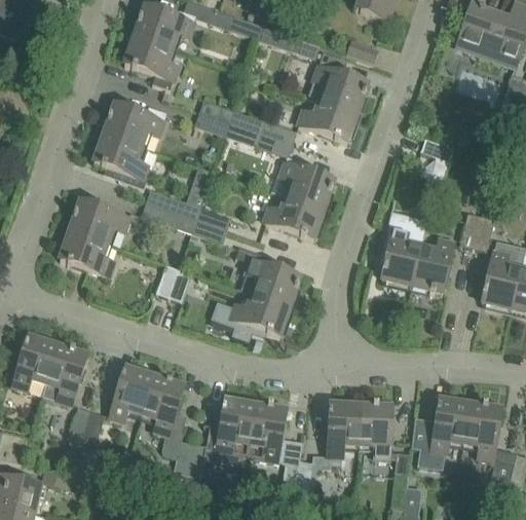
[(0,0),(0,34),(23,42),(36,0),(0,0)]
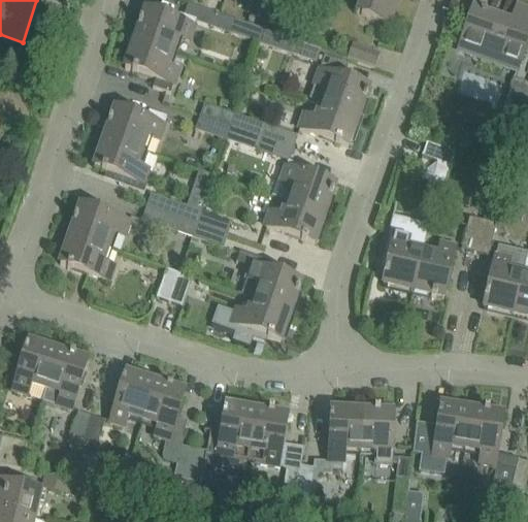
[(304,0),(301,11),(316,17),(321,0),(304,0)]
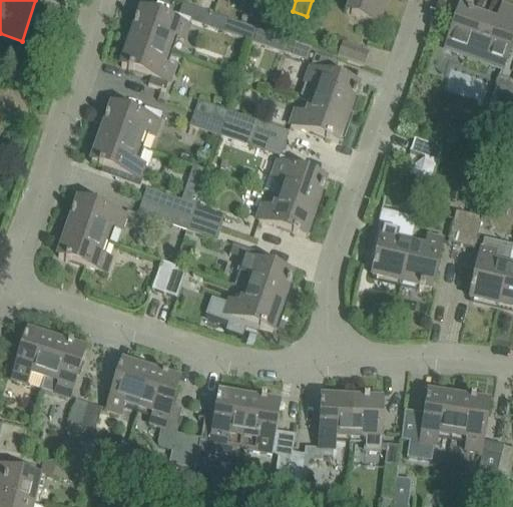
[(355,0),(352,10),(378,20),(385,0),(355,0)]
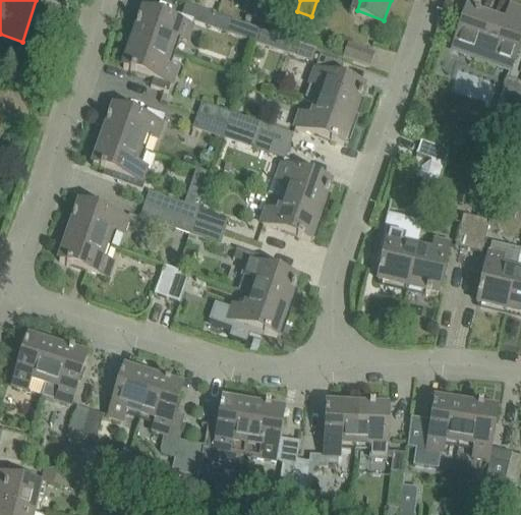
[(467,4),(454,41),(476,49),(474,54),(510,67),(520,33),(520,5),(510,2),(505,18),(478,10),(479,8),(474,6),(473,7),(468,6),(469,5),(467,4)]
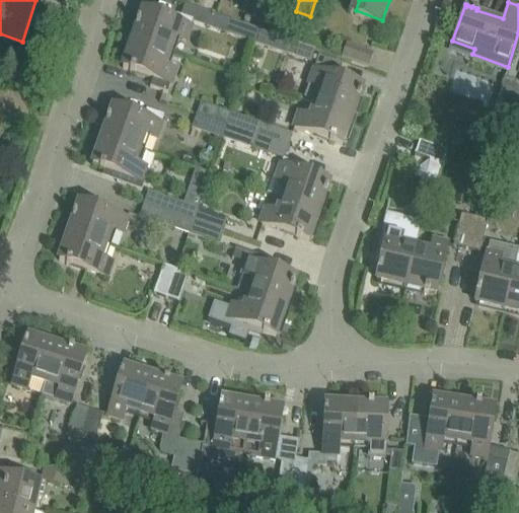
[(136,23),(132,34),(169,48),(174,33),(186,37),(193,16),(175,10),(172,17),(153,10),(142,6),(138,19),(137,18),(135,23),(136,23)]
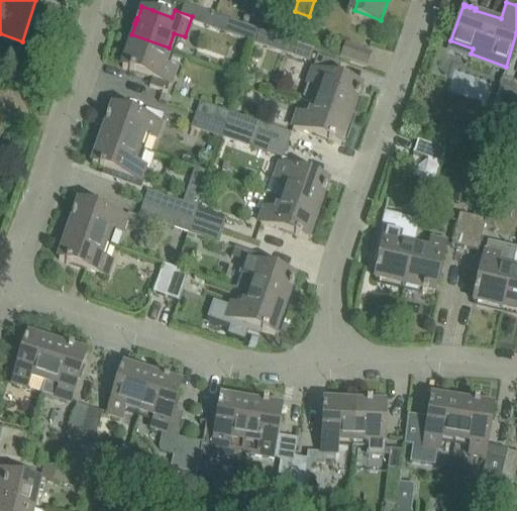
[(228,16),(224,29),(254,40),(259,26),(228,16)]
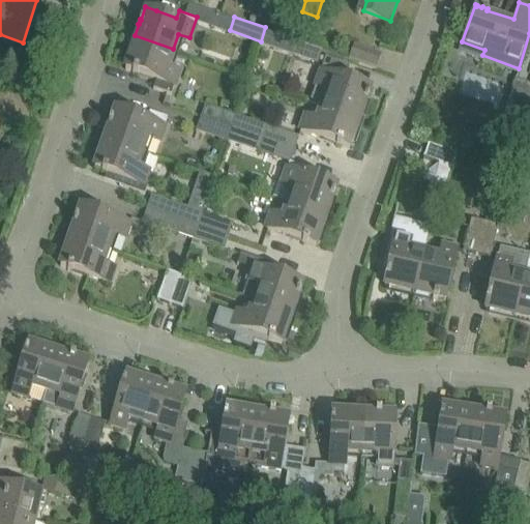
[(265,27),(261,41),(291,52),(296,37),(265,27)]
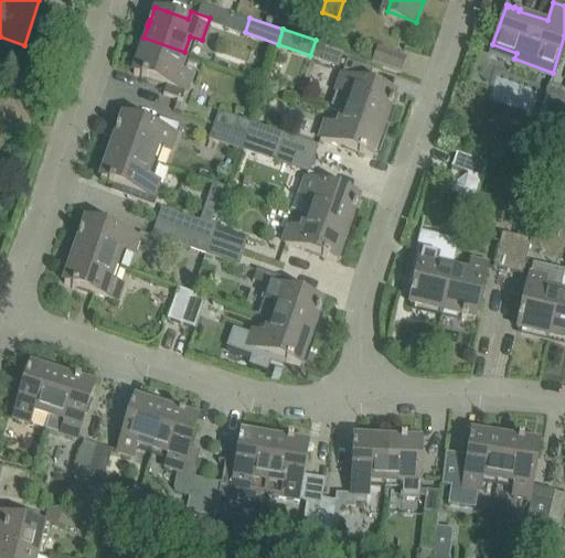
[(144,38),(132,70),(141,73),(140,74),(146,76),(146,75),(166,82),(162,90),(182,97),(190,73),(179,68),(184,52),(144,38)]
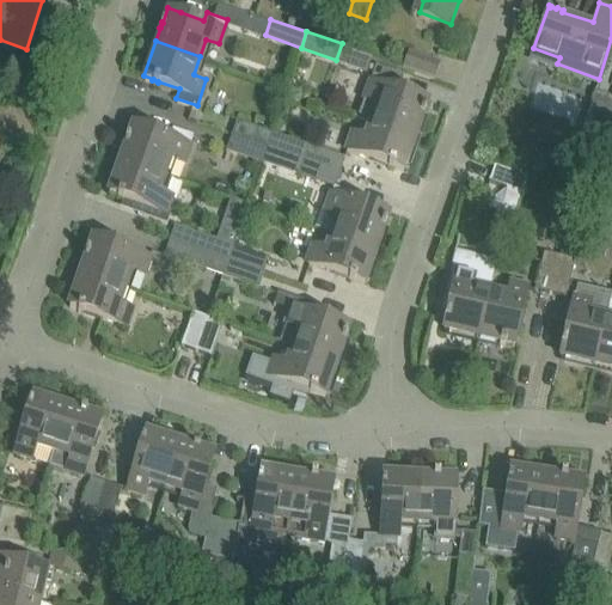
[(409,46),(403,65),(434,75),(440,57),(409,46)]
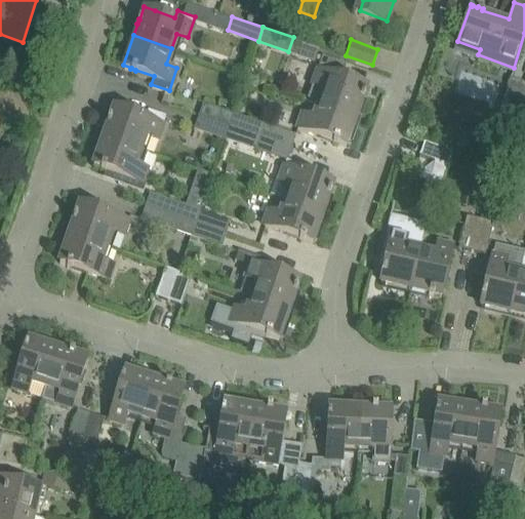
[(318,68),(314,82),(324,85),(319,101),(356,114),(361,95),(363,96),(364,91),(363,91),(365,84),(318,68)]
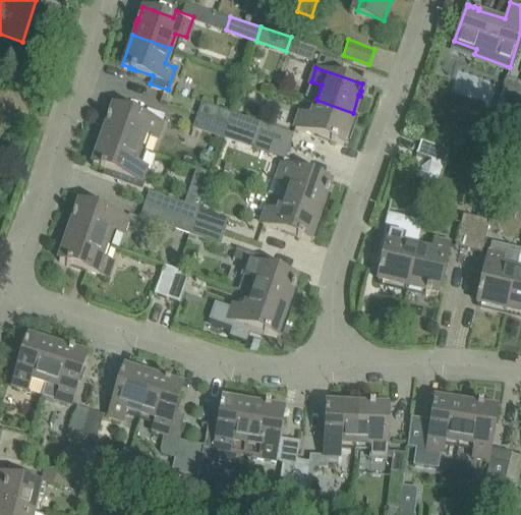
[(520,78),(506,73),(497,101),(517,108),(520,95),(520,78)]
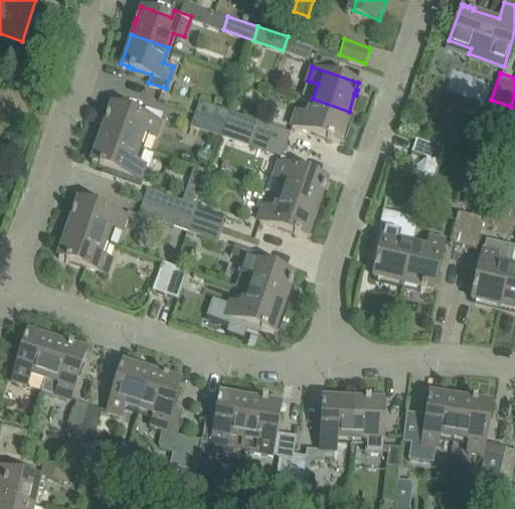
[(198,98),(194,111),(224,121),(229,109),(198,98)]
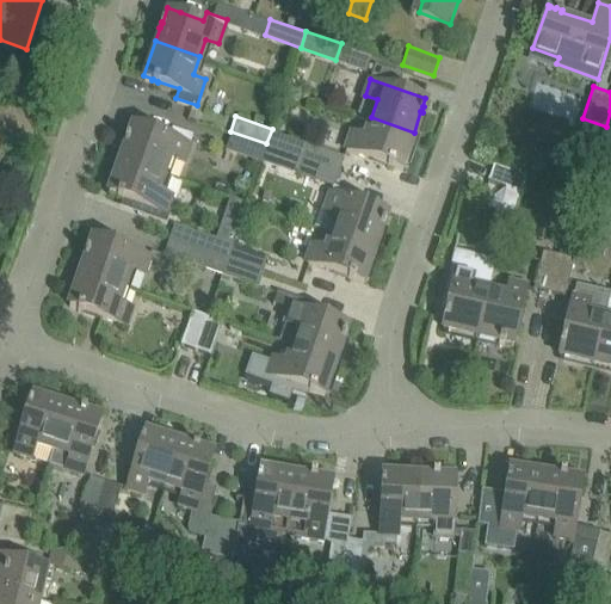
[(352,130),(346,147),(388,160),(387,162),(393,164),(393,162),(402,166),(414,133),(371,117),(365,135),(352,130)]
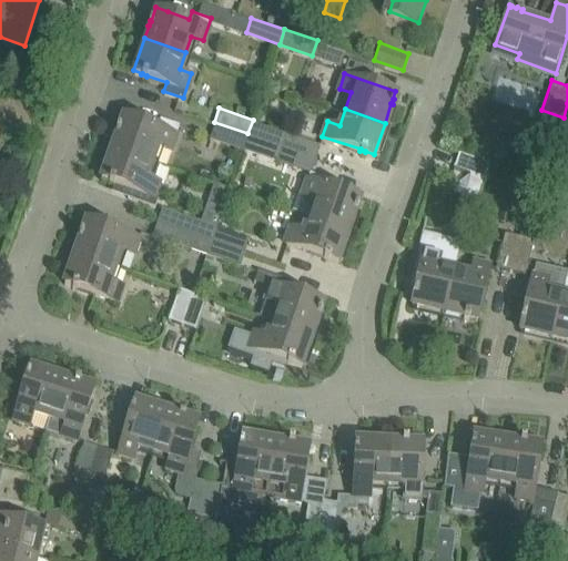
[(117,132),(112,144),(153,159),(156,161),(162,146),(170,150),(179,123),(160,116),(156,125),(123,113),(119,126),(118,126),(115,132),(117,132)]
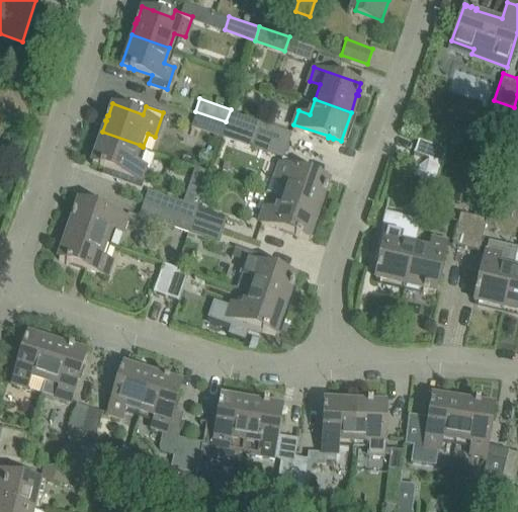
[(231,109),(226,121),(256,133),(261,119),(231,109)]
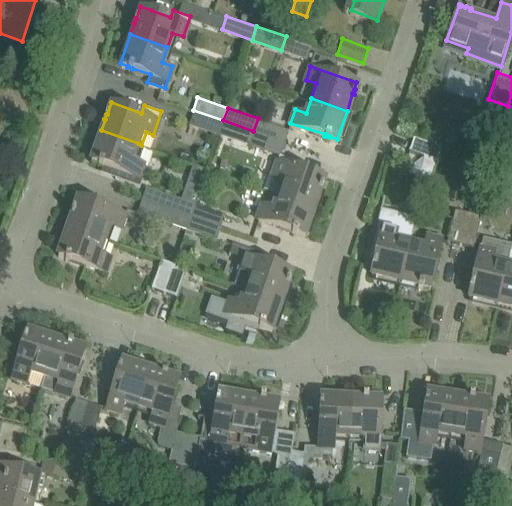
[(193,110),(189,122),(219,132),(223,120),(193,110)]
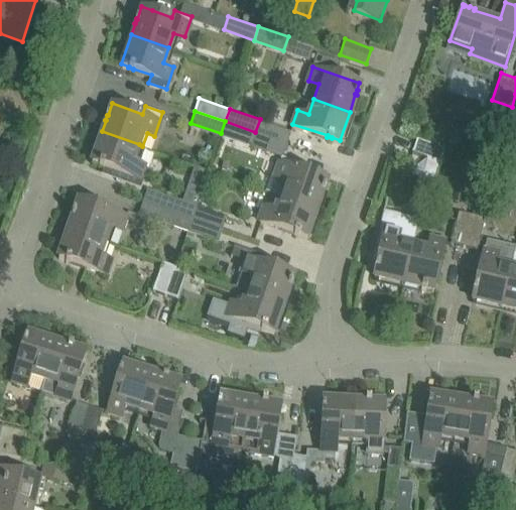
[(225,121),(221,133),(251,144),(255,132),(225,121)]
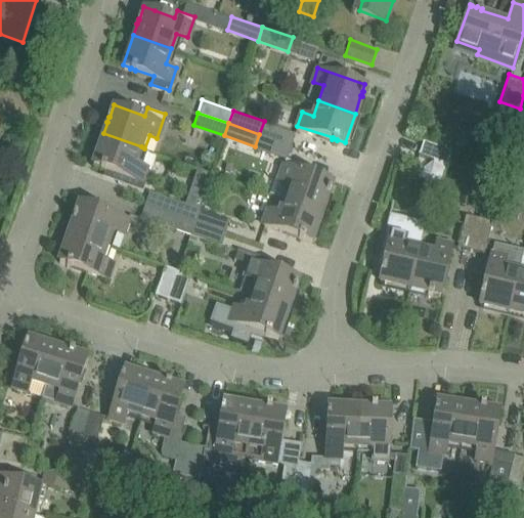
[(103,133),(93,163),(100,165),(100,166),(104,168),(105,167),(120,172),(117,179),(143,187),(146,178),(141,177),(145,166),(149,167),(156,152),(144,148),(141,146),(103,133)]
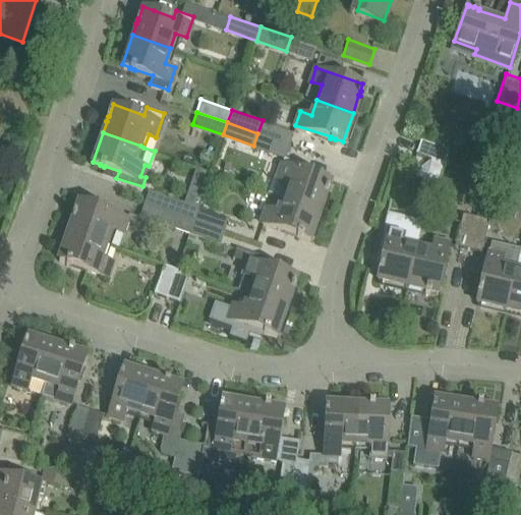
[(420,136),(415,151),(445,161),(450,148),(420,136)]
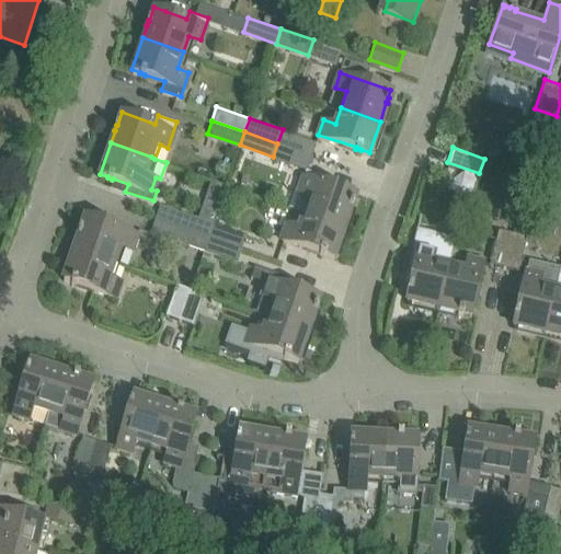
[(294,187),(288,205),(305,211),(344,224),(350,206),(352,206),(353,202),(352,200),(354,193),(343,188),(325,183),(329,175),(306,168),(298,189),(294,187)]
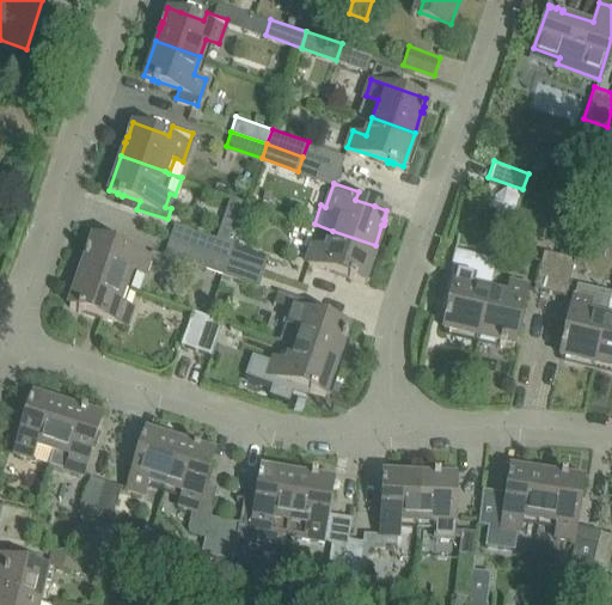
[(224,215),(216,236),(233,242),(240,221),(224,215)]
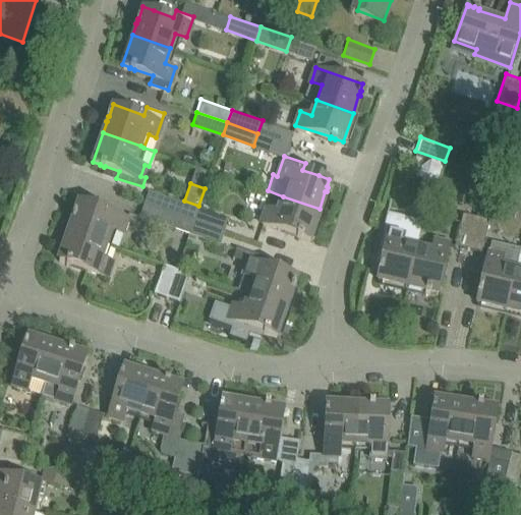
[(149,188),(145,202),(163,208),(193,219),(198,206),(184,201),(149,188)]
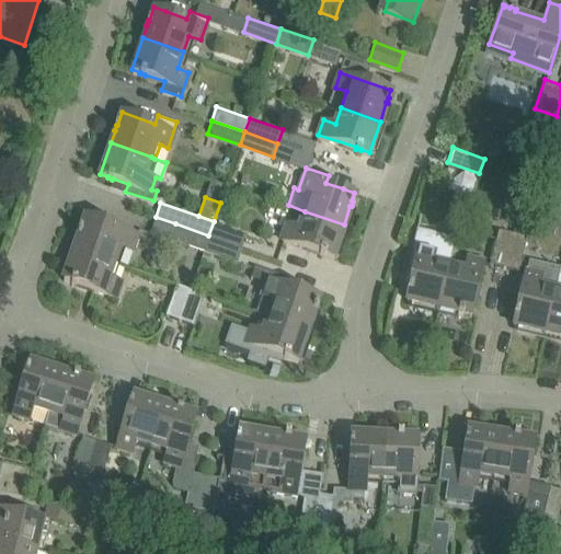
[(287,223),(283,238),(320,251),(319,252),(324,254),(325,252),(333,255),(344,224),(305,211),(299,227),(287,223)]
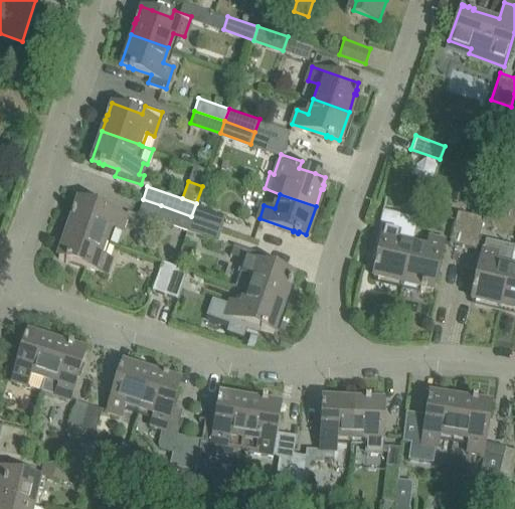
[(71,214),(67,226),(105,239),(111,224),(121,228),(126,214),(77,197),(73,210),(72,209),(70,214),(71,214)]
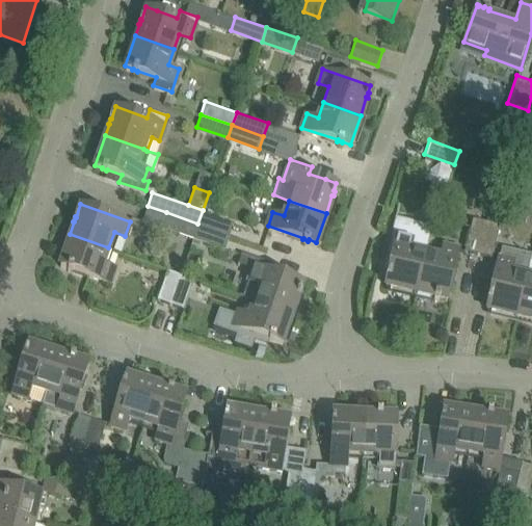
[(148,206),(142,218),(193,237),(197,224),(166,212),(148,206)]
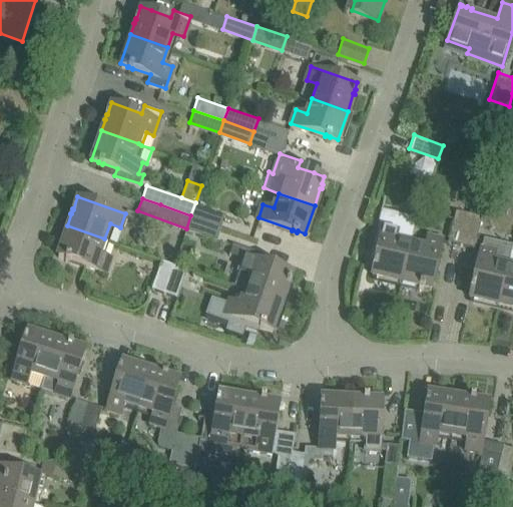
[(195,202),(190,215),(220,225),(225,213),(195,202)]
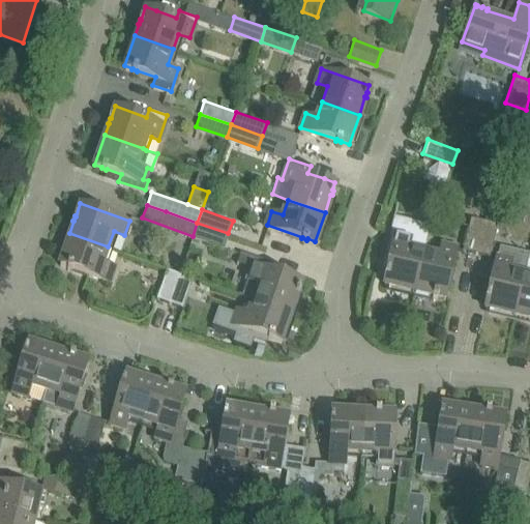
[(393,214),(384,255),(386,255),(390,256),(387,269),(385,268),(384,273),(386,274),(384,283),(414,289),(422,251),(430,223),(393,214)]
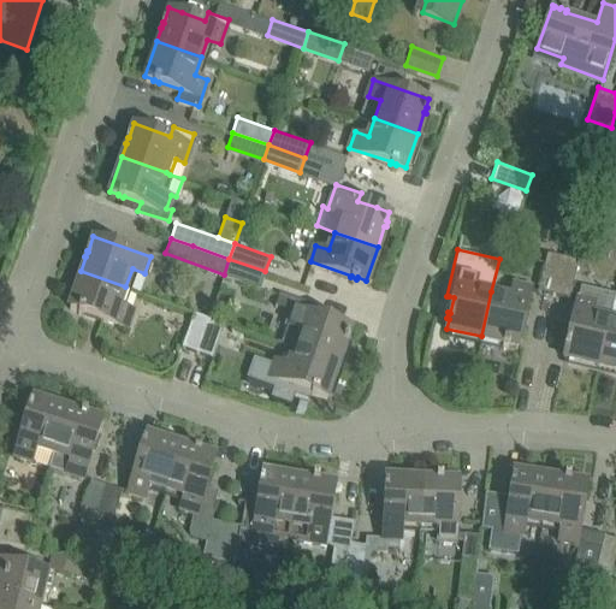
[(548,250),(538,288),(555,291),(563,254),(548,250)]
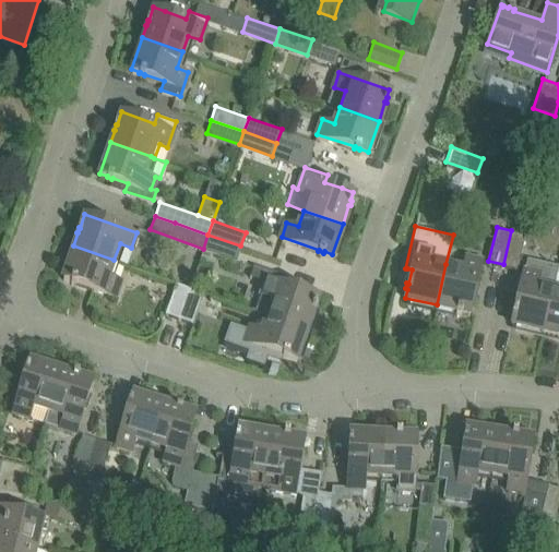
[(511,230),(503,264),(516,267),(524,234),(511,230)]
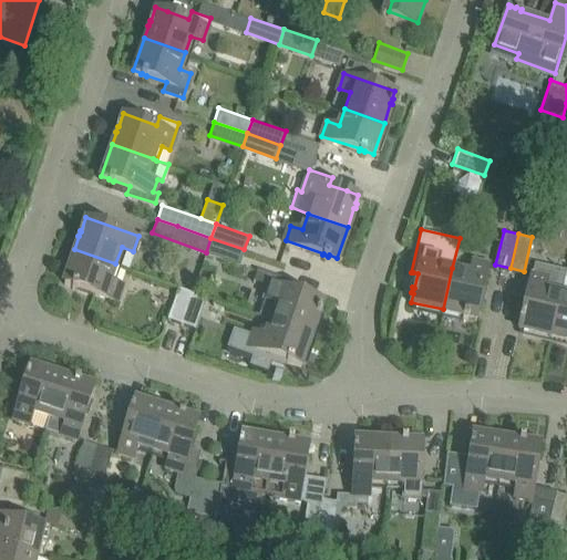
[(210,238),(206,252),(239,263),(244,249),(210,238)]
